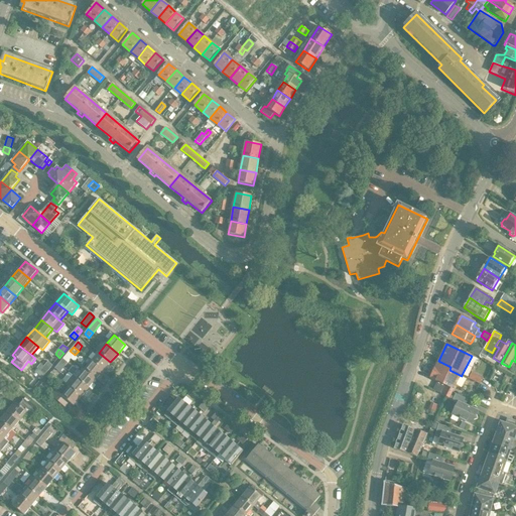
[(103,371),(110,362),(99,353),(92,362),(103,371)]
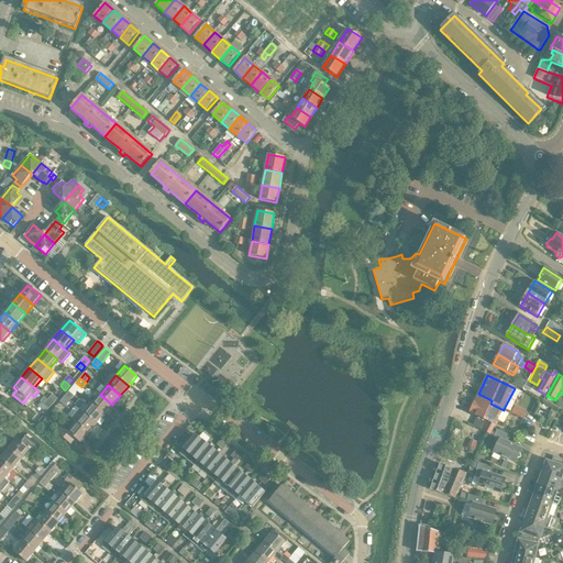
[(64,397),(69,401),(74,396),(68,392),(64,397)]
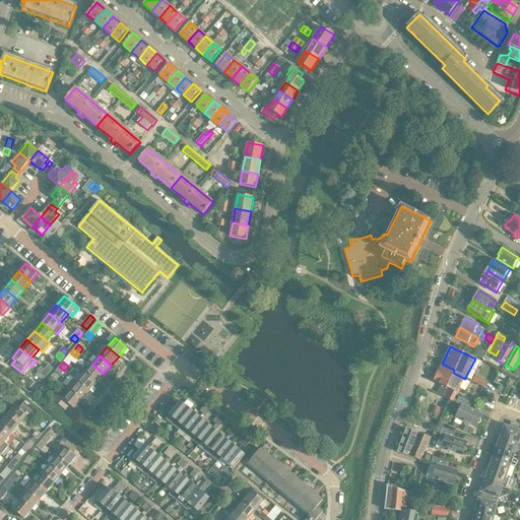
[(459,389),(465,379),(453,373),(454,370),(442,364),(439,370),(434,381),(441,385),(437,393),(445,397),(445,398),(452,401),(459,389)]
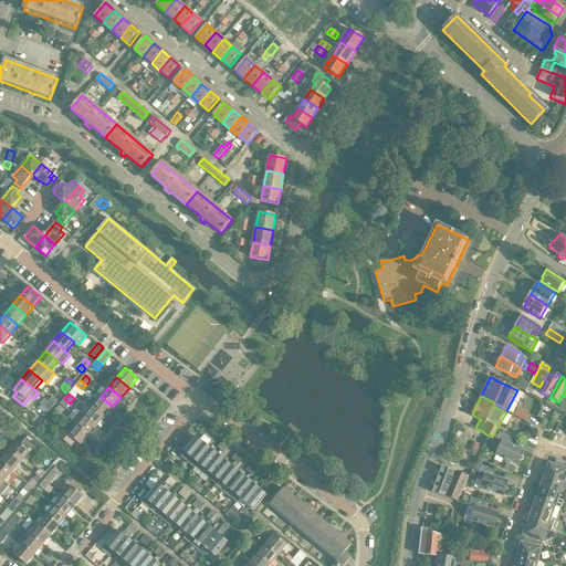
[(53,406),(58,400),(53,397),(49,401),(53,406)]
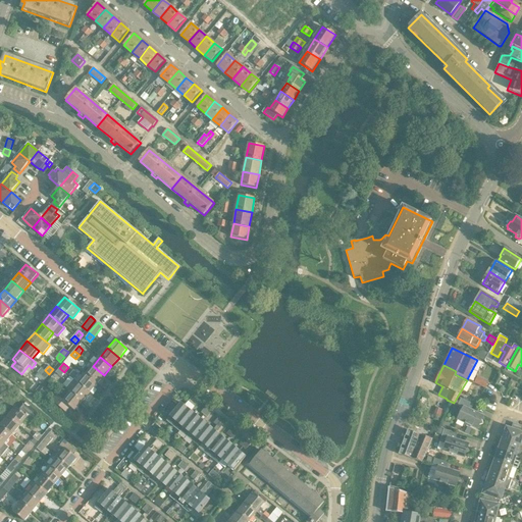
[(97,384),(104,375),(93,366),(86,374),(88,376),(97,384)]
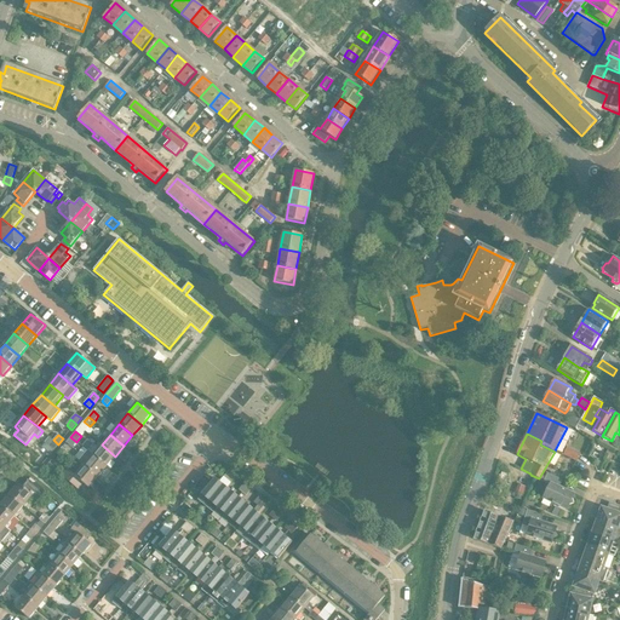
[(72,447),(76,442),(70,437),(65,442),(72,447)]
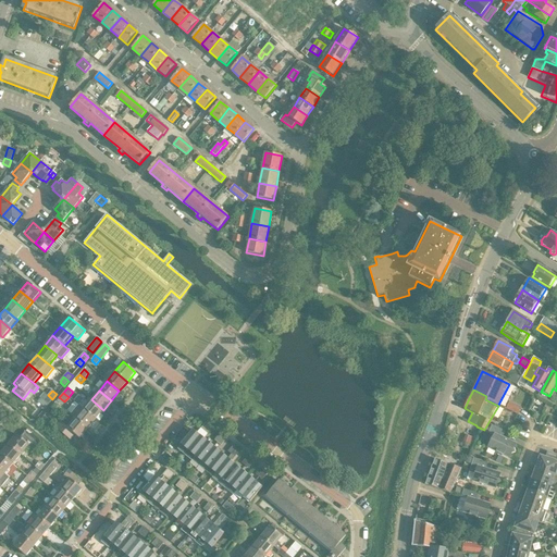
[(78,394),(73,400),(78,404),(83,398),(78,394)]
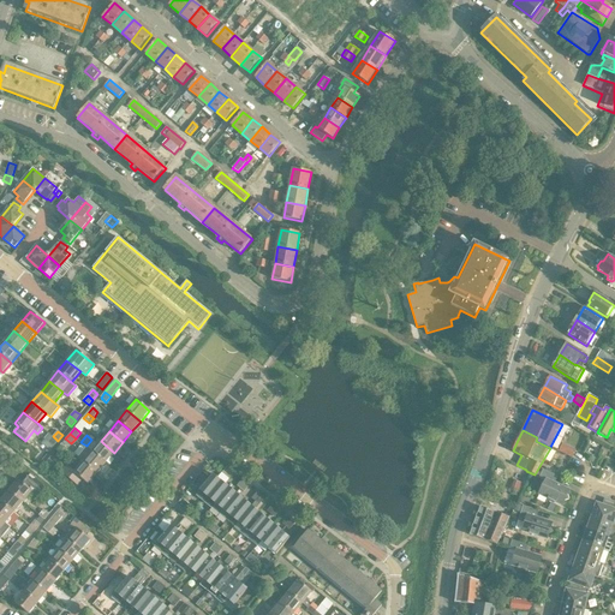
[(48,442),(54,447),(58,441),(53,436),(48,442)]
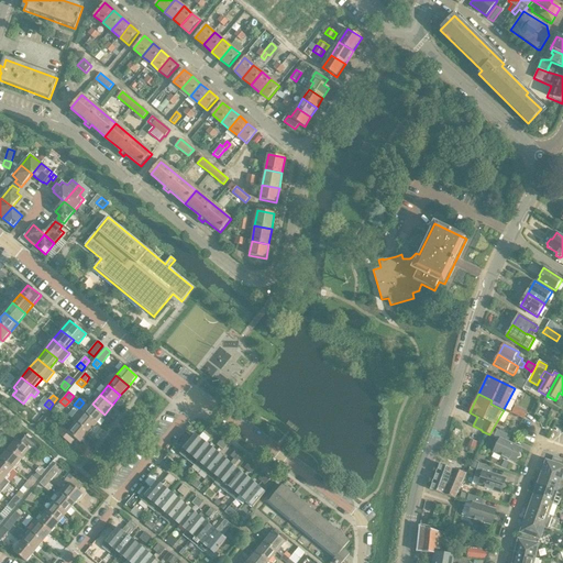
[(105,415),(95,406),(92,404),(85,414),(97,424),(105,415)]
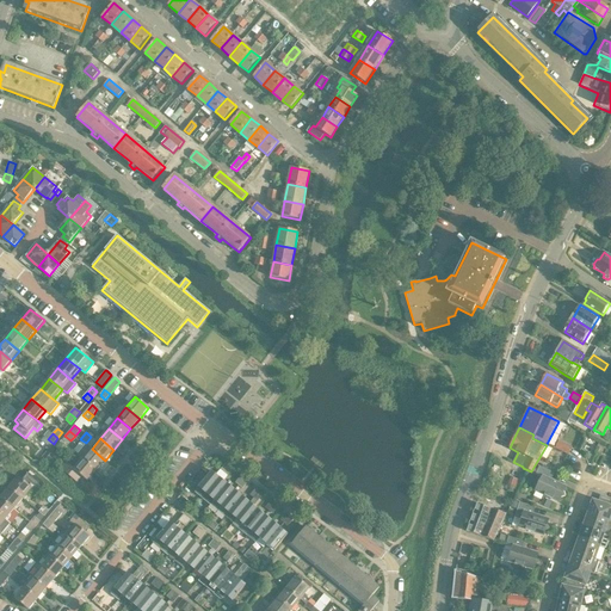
[(67,445),(61,440),(56,446),(62,451),(67,445)]
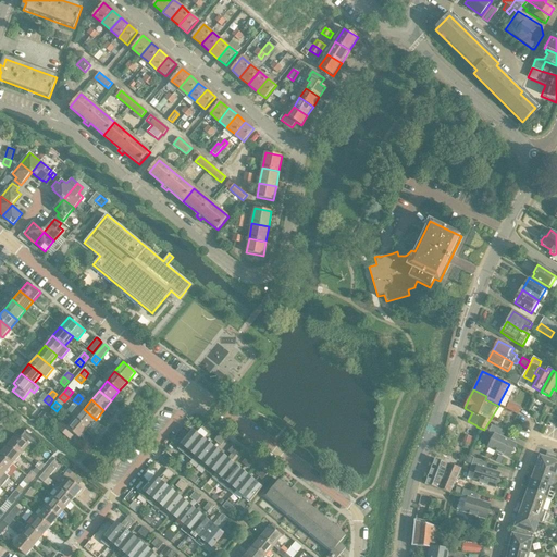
[(518,415),(521,408),(509,403),(506,408),(518,415)]
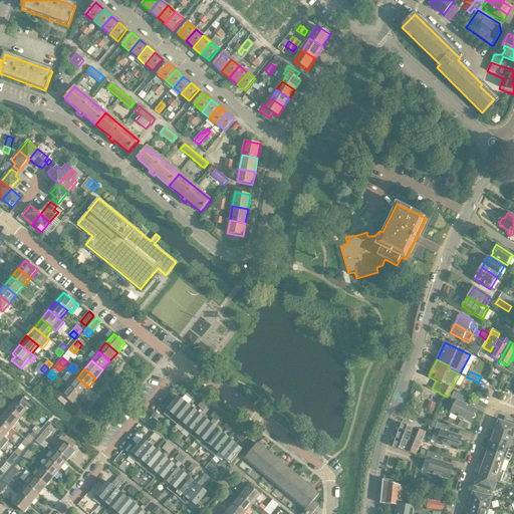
[(80,396),(88,388),(77,377),(72,373),(65,382),(80,396)]
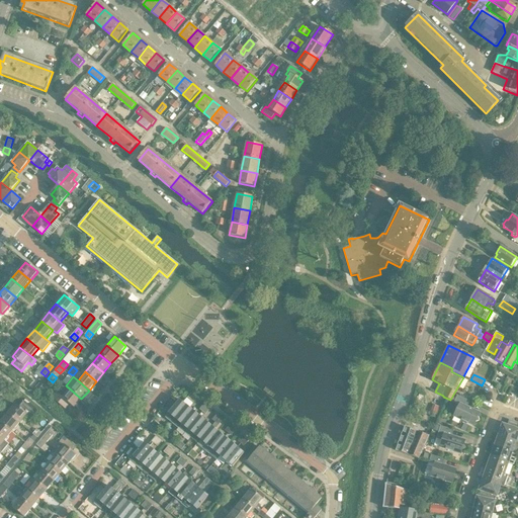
[(70,404),(74,408),(81,399),(66,385),(58,395),(56,393),(52,398),(65,409),(70,404)]
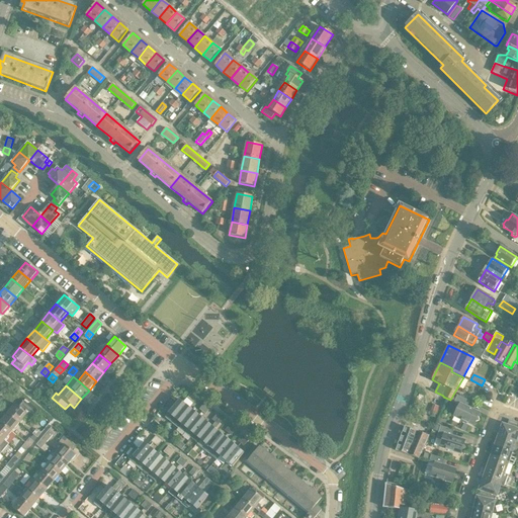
[(41,386),(36,393),(45,399),(49,393),(41,386)]
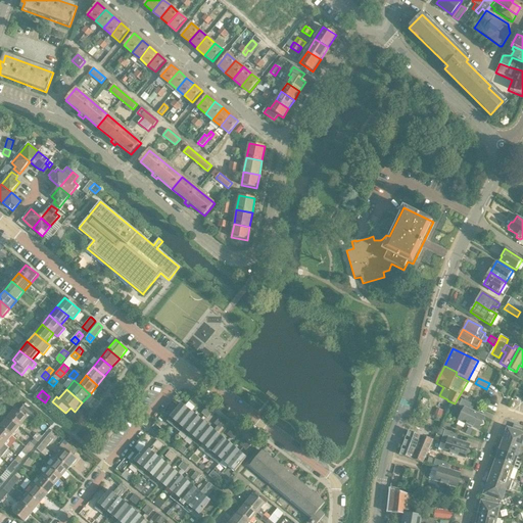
[(196,399),(191,405),(195,408),(199,401),(196,399)]
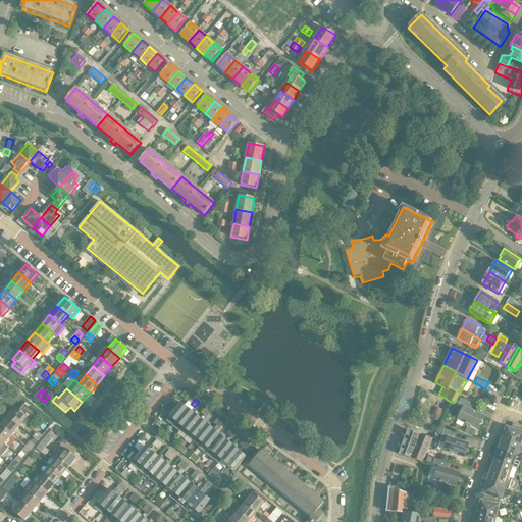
[(481,420),(483,416),(471,410),(473,405),(461,399),(458,405),(463,407),(458,419),(477,429),(479,425),(483,424),(481,420)]
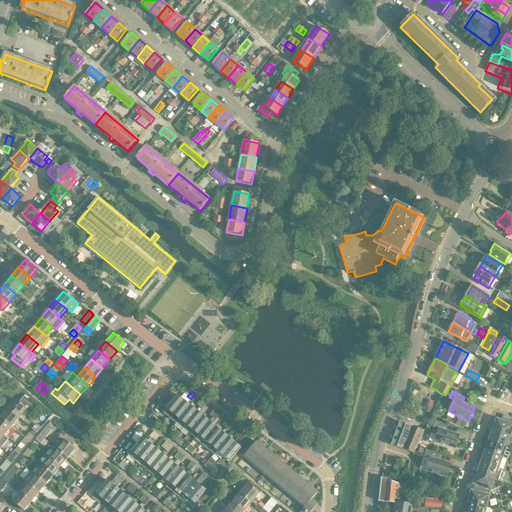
[(170,418),(184,401),(177,395),(163,412),(170,418)]
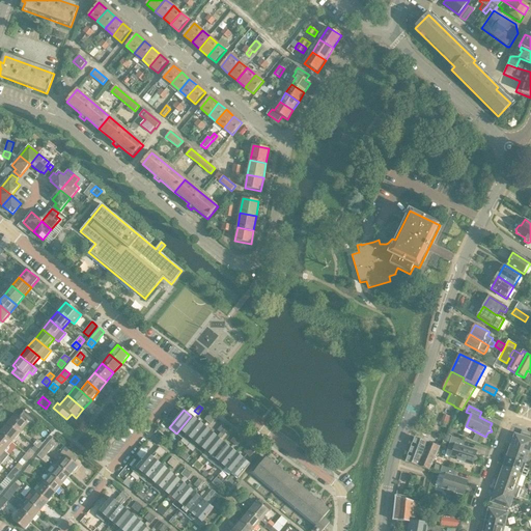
[(26,425),(30,428),(35,422),(23,412),(19,417),(16,415),(8,424),(20,434),(26,425)]
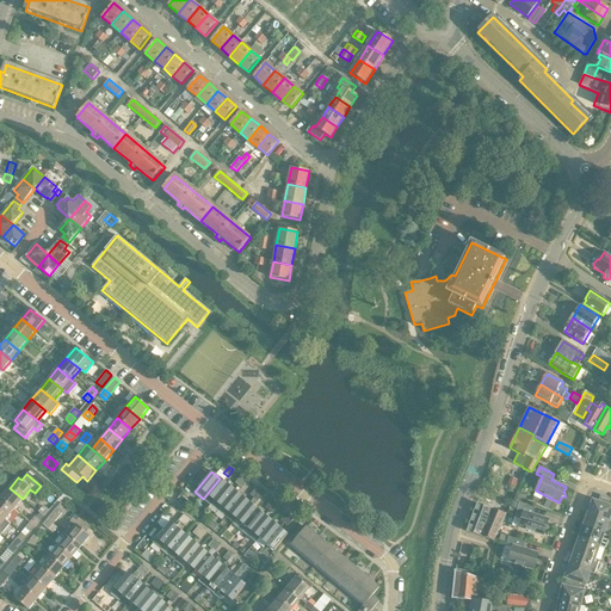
[(210,505),(227,485),(220,479),(203,499),(210,505)]
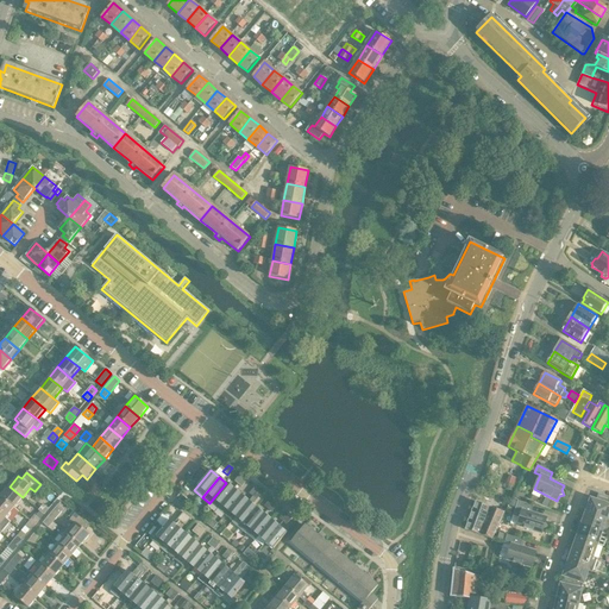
[(217,509),(234,489),(226,483),(209,503),(217,509)]
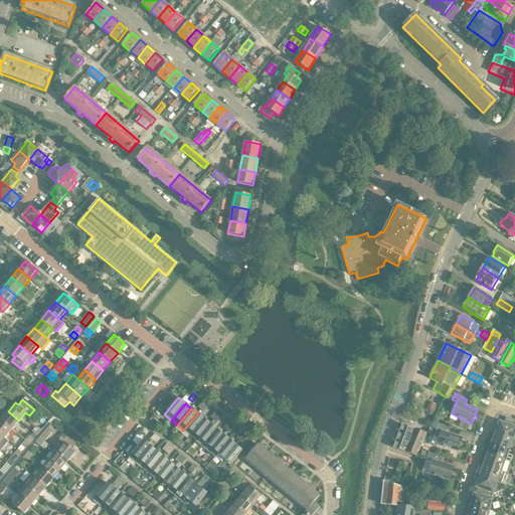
[(12,428),(19,420),(8,411),(1,419),(12,428)]
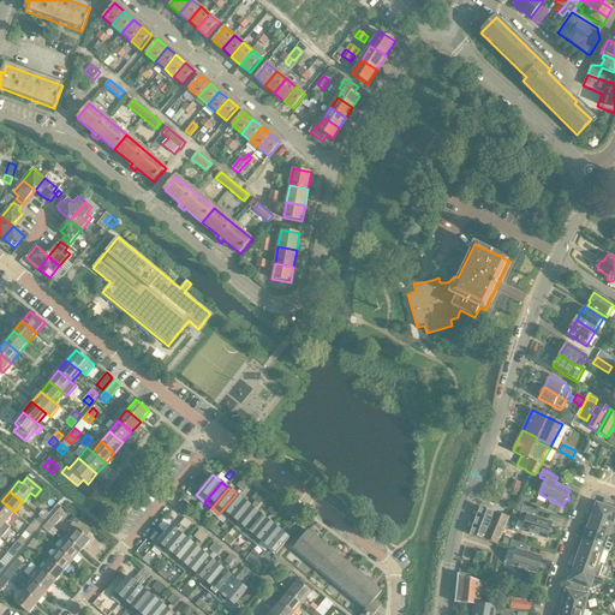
[(227,520),(244,500),(237,494),(219,514),(227,520)]
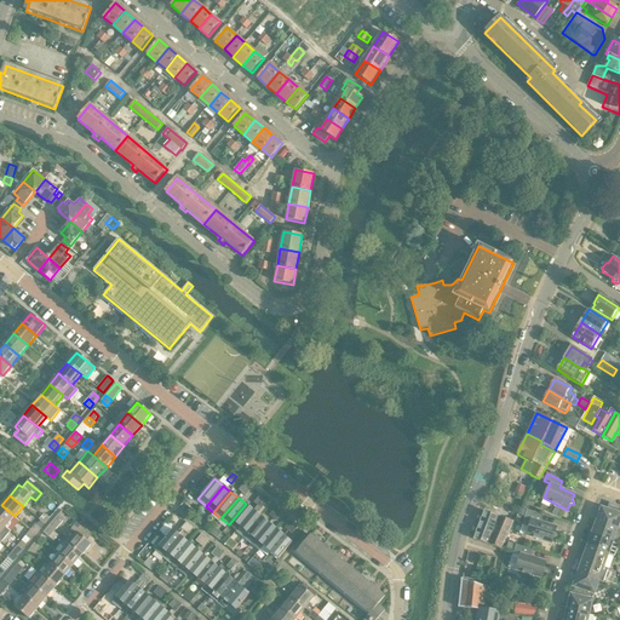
[(619,529),(618,528),(619,521),(619,506),(609,503),(607,510),(600,507),(596,515),(598,516),(597,521),(619,529)]
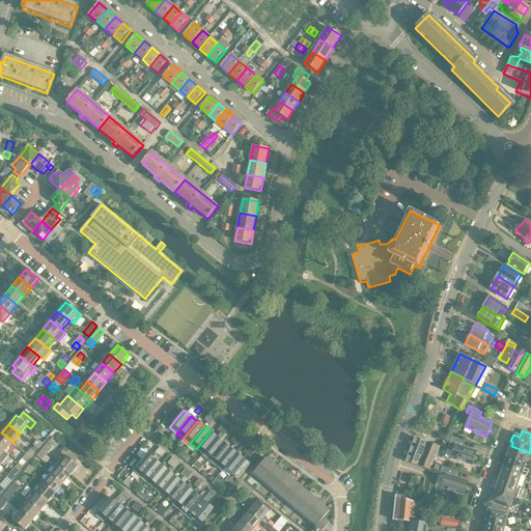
[(202,455),(217,438),(211,431),(196,449),(202,455)]
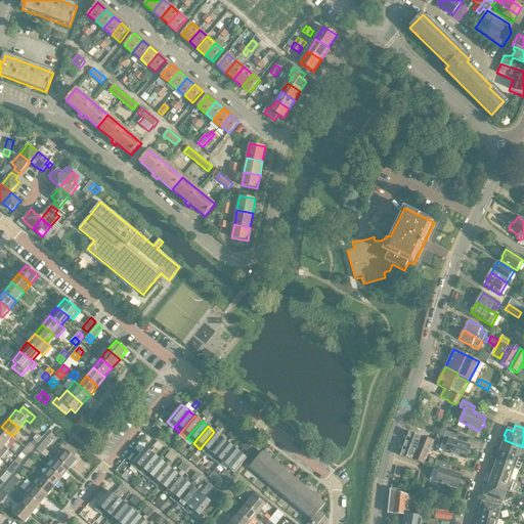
[(0,441),(4,445),(12,436),(1,427),(0,427),(0,441)]
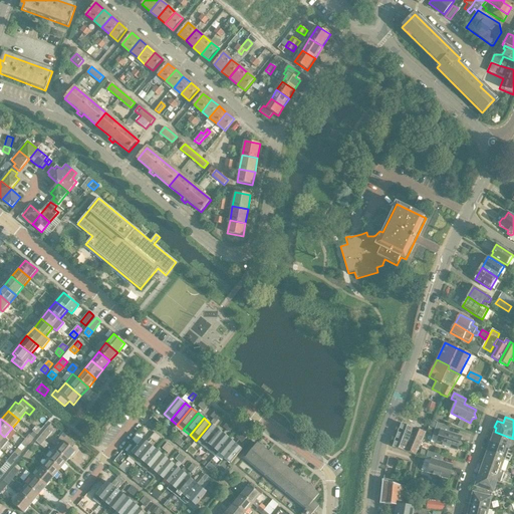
[(431,422),(430,427),(435,429),(433,436),(439,438),(437,444),(457,451),(459,447),(462,445),(460,441),(462,437),(449,433),(450,427),(437,423),(431,422)]
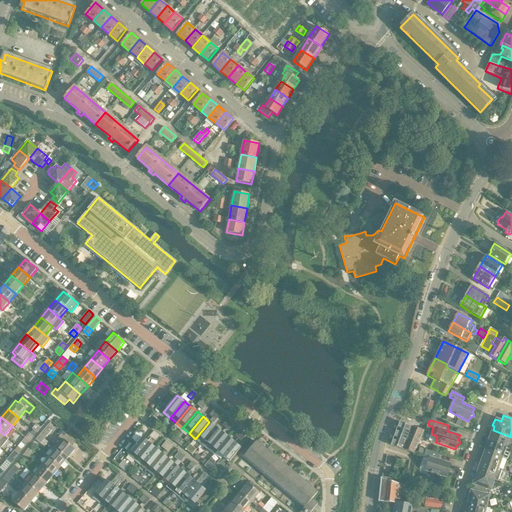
[(202,444),(216,427),(209,422),(195,439),(202,444)]
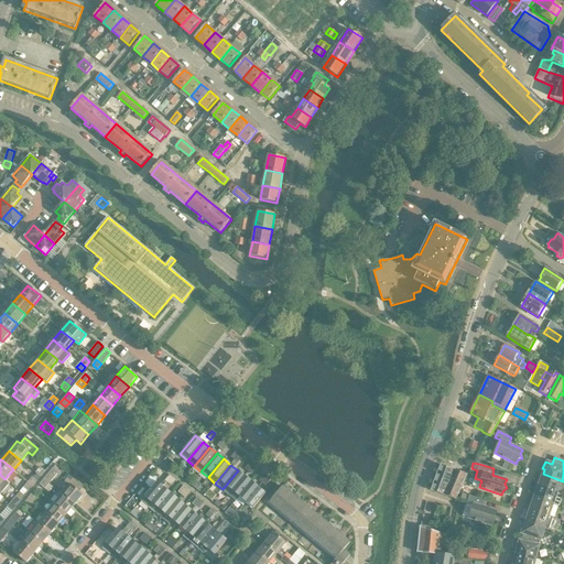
[(253,465),(248,472),(251,475),(257,468),(253,465)]
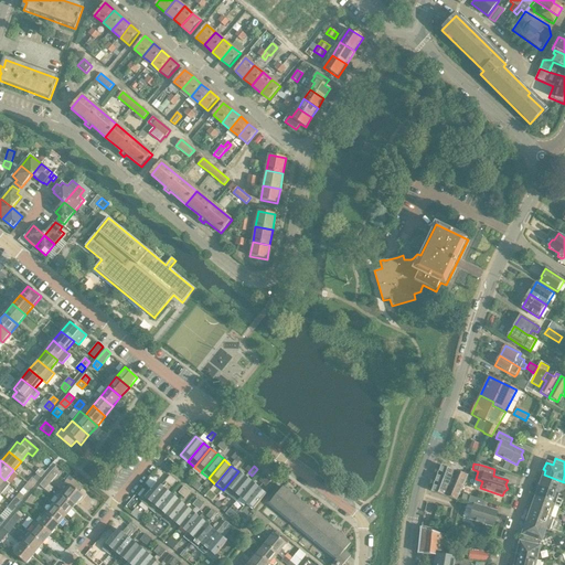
[(457,500),(468,477),(441,466),(432,491),(457,500)]
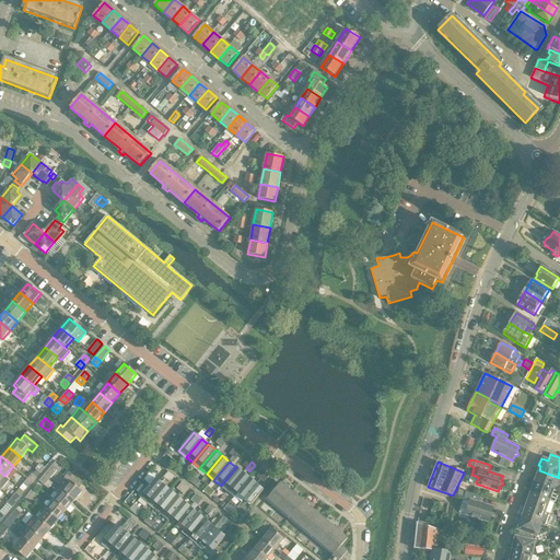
[(45,468),(39,464),(35,469),(41,474),(45,468)]
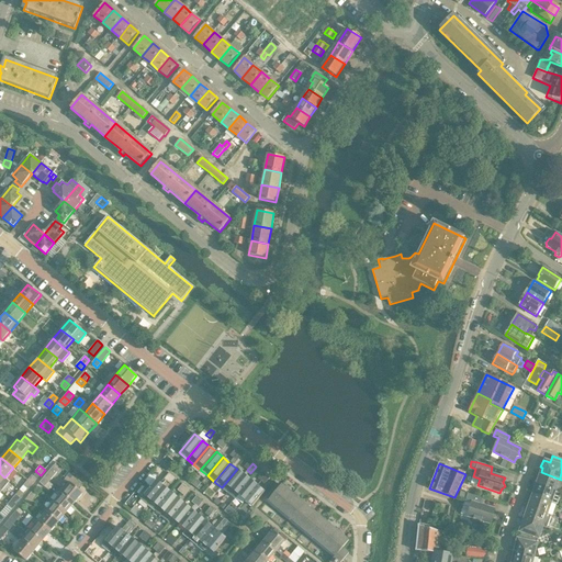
[(44,478),(49,482),(59,470),(54,465),(44,478)]
